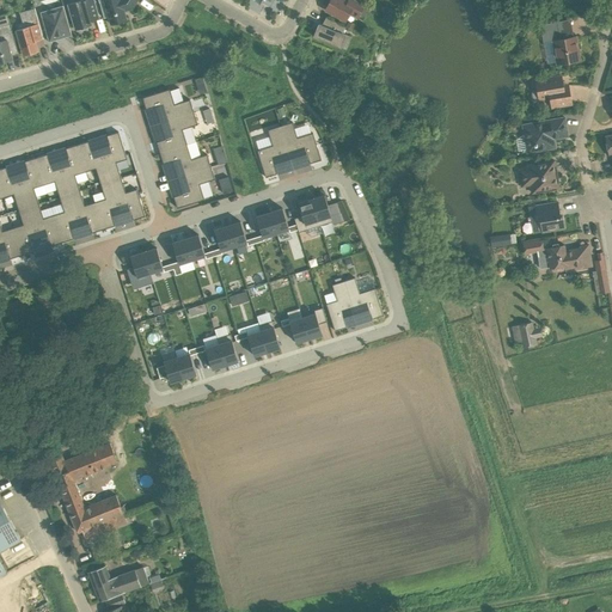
[(93,0),(85,0),(83,0),(68,4),(75,29),(79,28),(80,30),(81,30),(85,29),(86,29),(89,28),(89,25),(92,25),(90,16),(98,13),(93,0)]
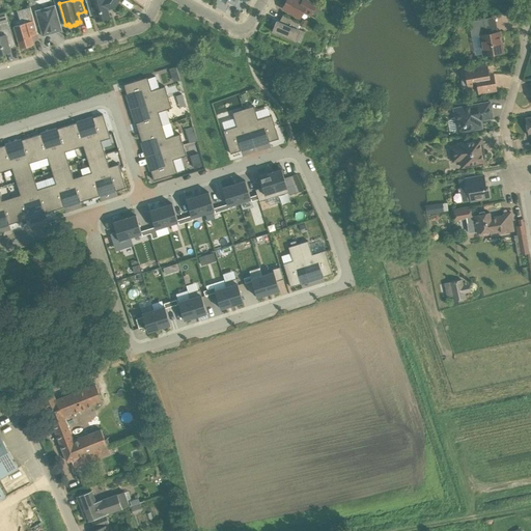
[(119,0),(90,0),(96,21),(110,17),(108,9),(114,7),(119,0)]
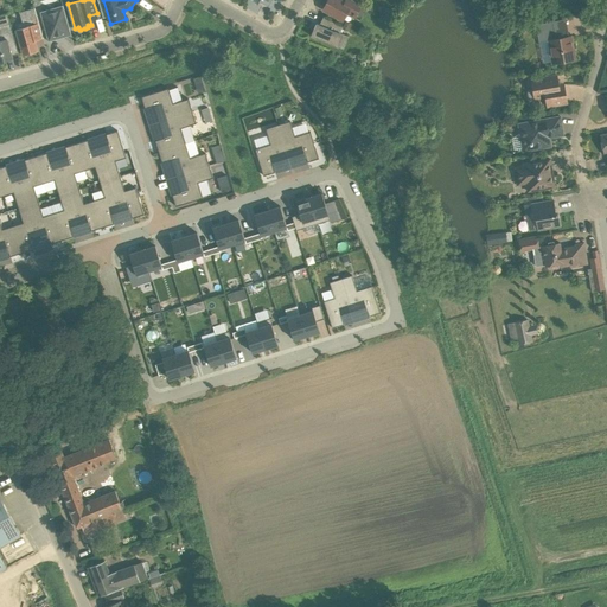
[(362,5),(352,0),(346,0),(346,2),(340,0),(328,0),(324,10),(343,20),(346,13),(355,18),(362,5)]
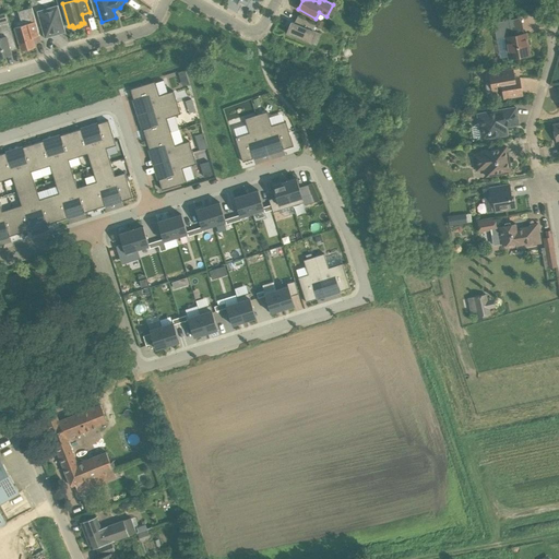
[(58,6),(37,11),(44,34),(57,31),(58,35),(66,33),(58,6)]
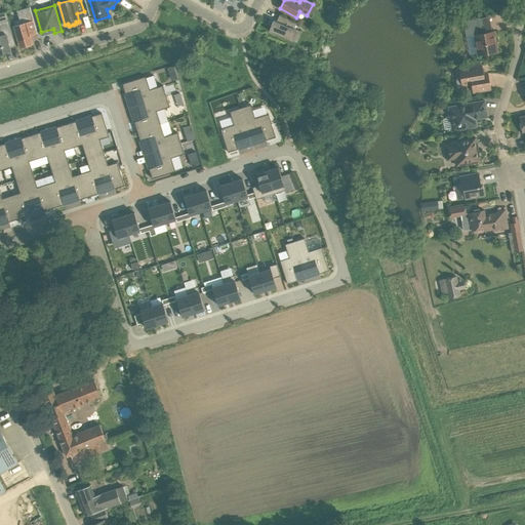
[(31,6),(17,10),(21,24),(14,26),(21,47),(24,47),(24,48),(31,46),(30,45),(33,44),(30,32),(36,30),(36,31),(37,31),(31,6)]
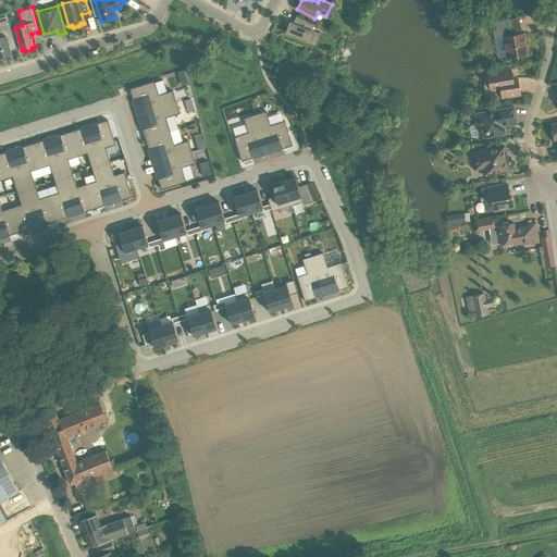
[(311,31),(314,25),(297,15),(293,23),(289,22),(285,34),(316,46),(320,34),(311,31)]
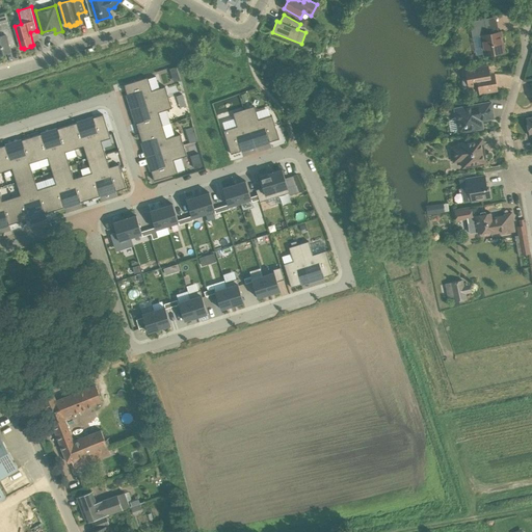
[(301,24),(308,28),(311,22),(304,19),(301,24)]
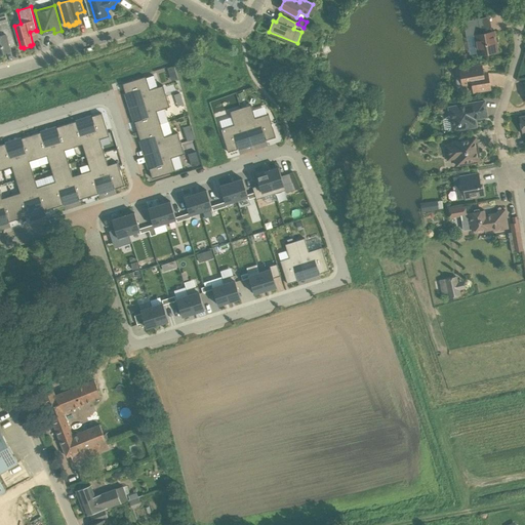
[(494,31),(482,33),(479,18),(463,21),(466,37),(468,36),(475,35),(478,54),(498,51),(494,31)]
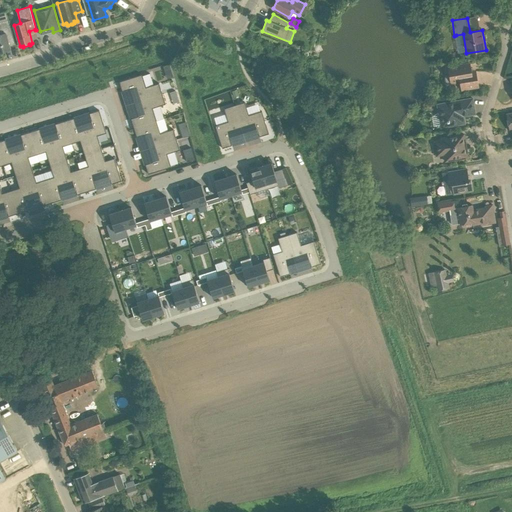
[(8,19),(0,21),(0,51),(6,50),(5,48),(16,45),(8,19)]
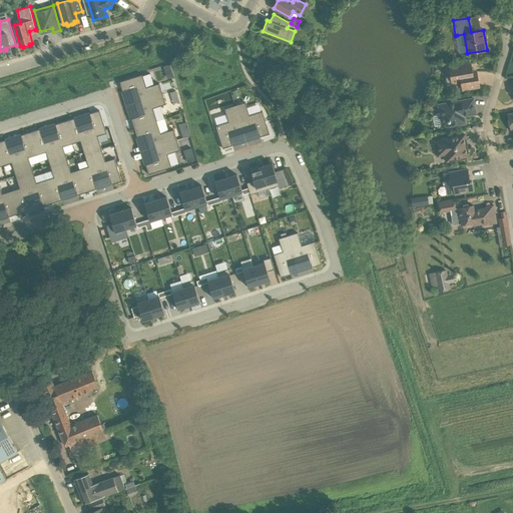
[(163,66),(167,79),(174,77),(169,64),(163,66)]
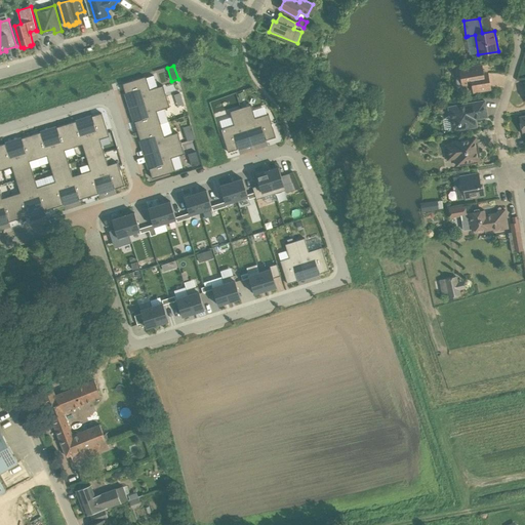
[(488,77),(483,78),(481,66),(459,69),(461,78),(457,78),(456,81),(457,84),(459,86),(462,85),(472,84),(474,92),(490,89),(488,77)]
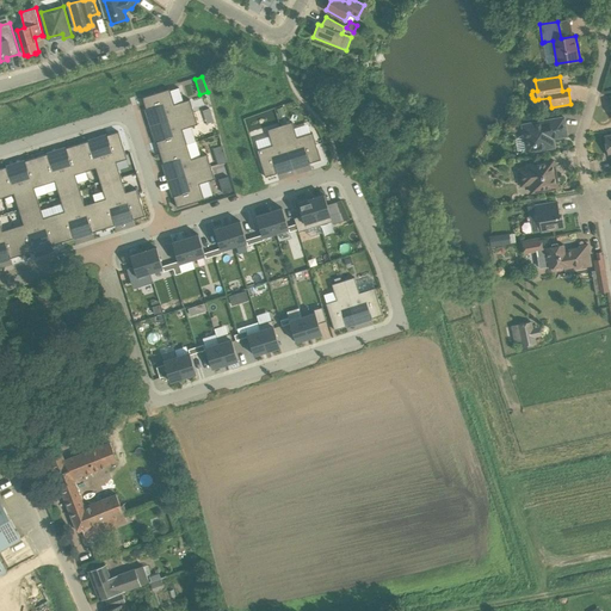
[(155,106),(160,123),(193,112),(190,99),(174,104),(170,90),(142,98),(146,109),(155,106)]
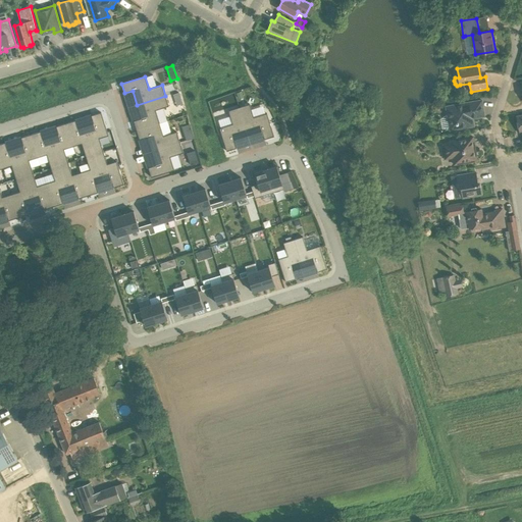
[(173,95),(177,106),(183,104),(179,93),(173,95)]
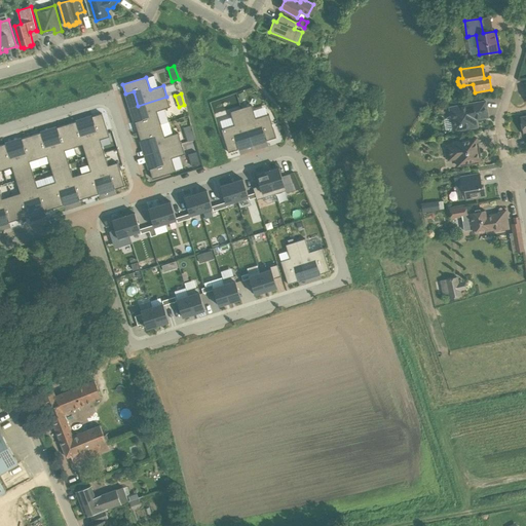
[(166,97),(138,106),(142,119),(135,122),(138,132),(160,124),(157,111),(171,107),(166,97)]
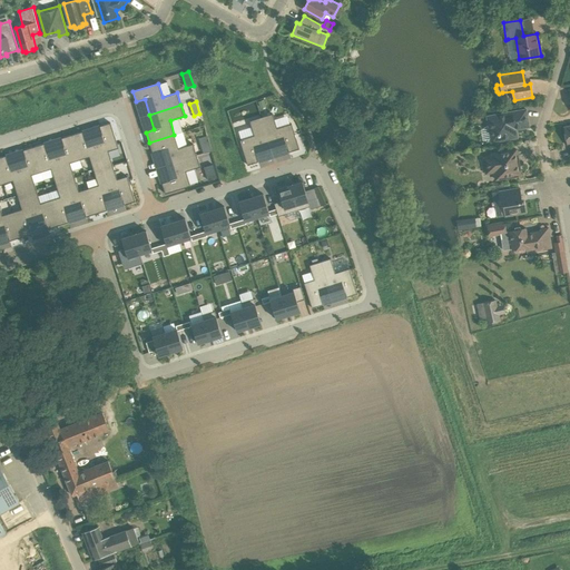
[(514,123),(528,119),(527,109),(487,116),(488,124),(481,128),(483,139),(491,140),(491,143),(518,138),(514,123)]
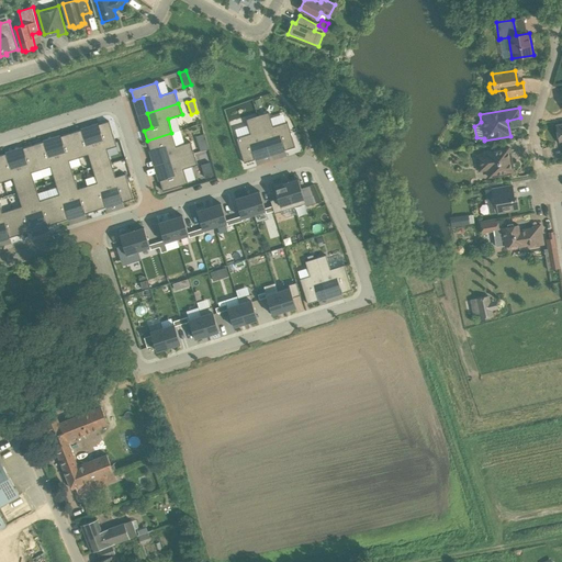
[(258,115),(267,147),(282,143),(284,150),(295,147),(288,122),(273,126),(269,112),(258,115)]
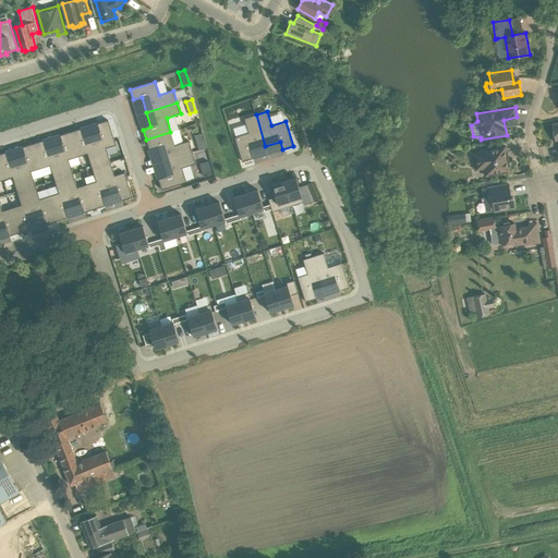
[(251,150),(265,146),(256,114),(244,119),(249,133),(234,137),(243,161),(253,158),(251,150)]
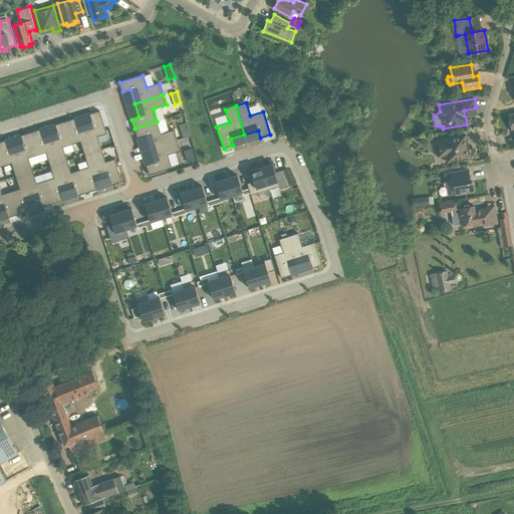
[(92,121),(84,123),(93,152),(101,149),(97,137),(106,134),(99,110),(90,113),(92,121)]
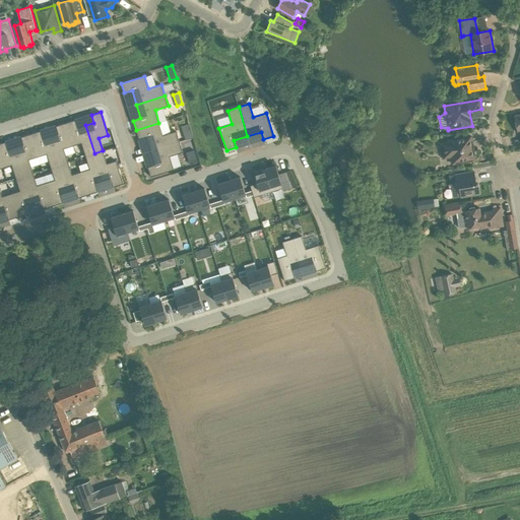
[(75,120),(66,123),(73,146),(81,143),(85,156),(94,153),(85,125),(77,127),(75,120)]
